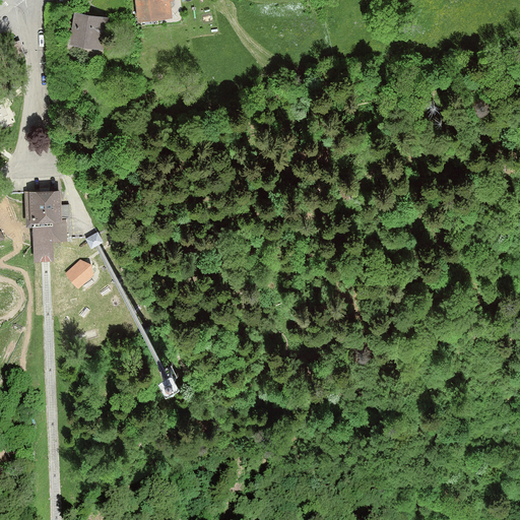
[(170,0),(135,0),(138,19),(172,16),(170,0)]
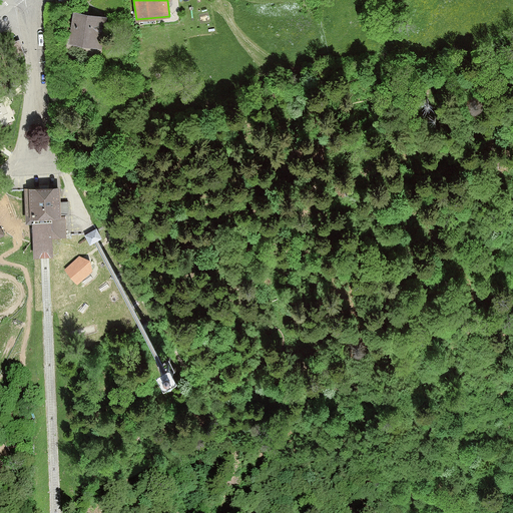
[(107,15),(73,10),(68,42),(102,47),(107,15)]
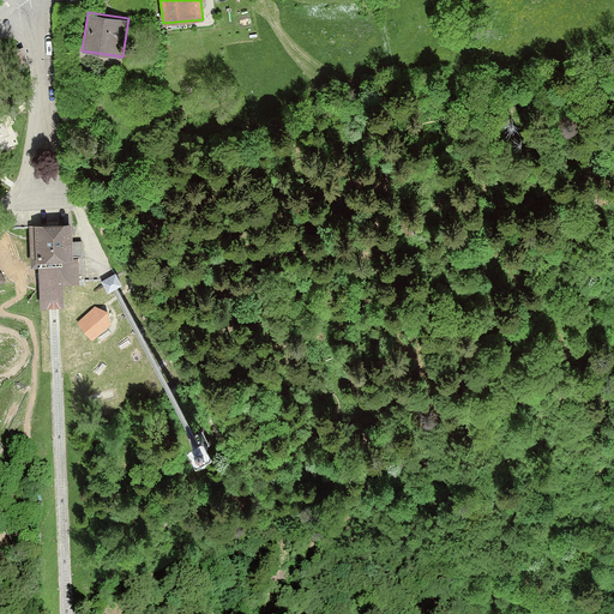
[(35,227),(30,227),(32,269),(41,268),(43,307),(54,307),(62,306),(61,280),(64,280),(78,280),(77,256),(82,256),(80,241),(71,242),(70,224),(50,226),(38,227),(35,227)]
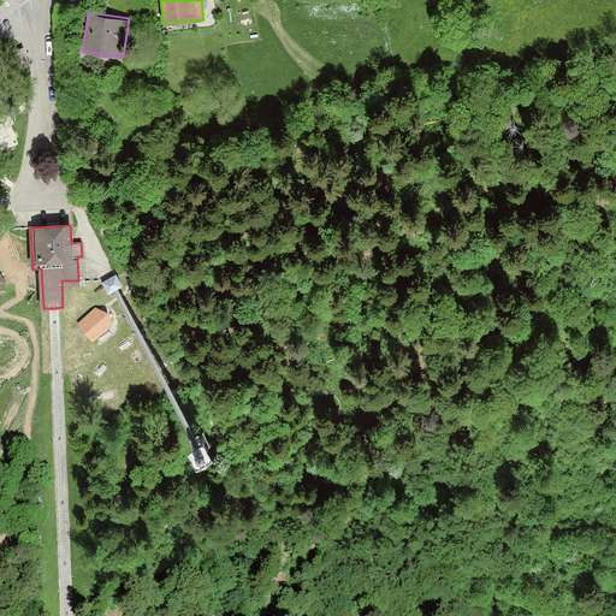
[(110,279),(102,284),(108,295),(116,291),(123,288),(116,276),(110,279)]
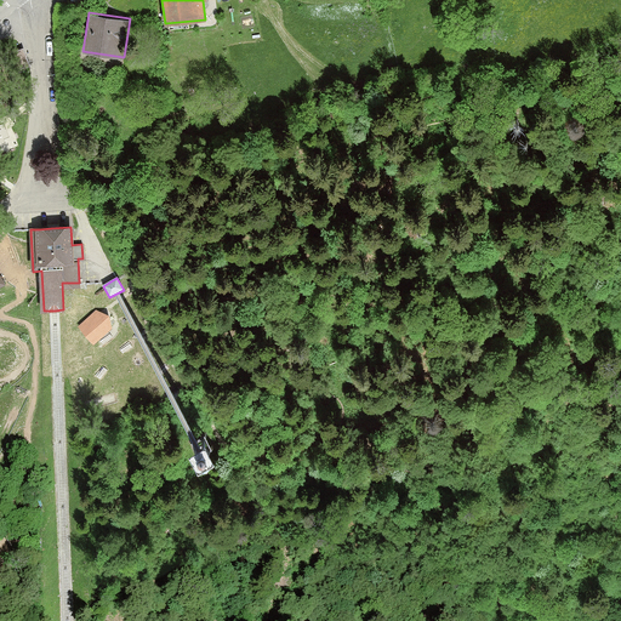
[(97,311),(79,326),(93,343),(112,329),(97,311)]
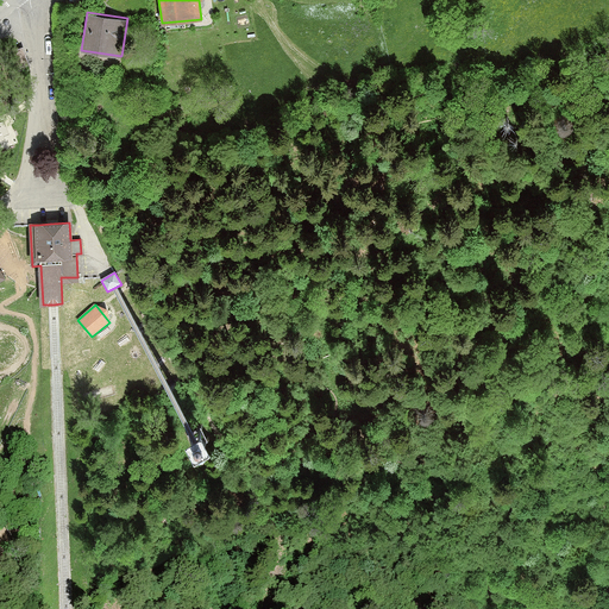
All buildings are outlined.
